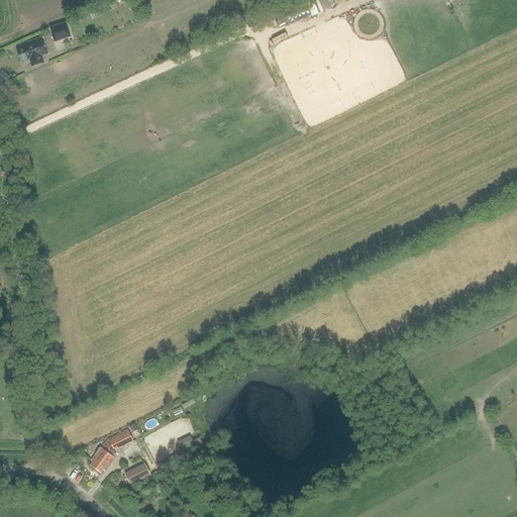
[(318,0),(304,0),(312,16),(312,17),(324,11),(318,0)]
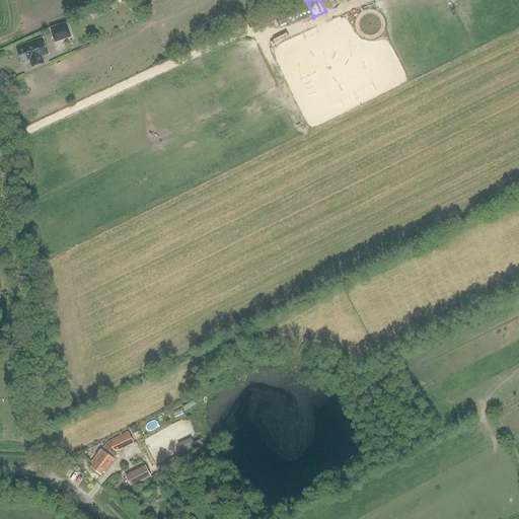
[(50,28),(55,43),(63,40),(62,38),(68,35),(67,31),(70,30),(68,22),(50,28)]
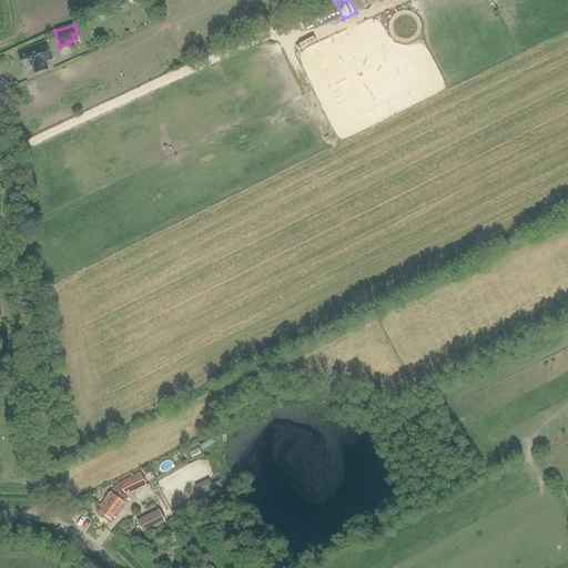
[(296,39),(298,44),(314,37),(312,31),(296,39)]
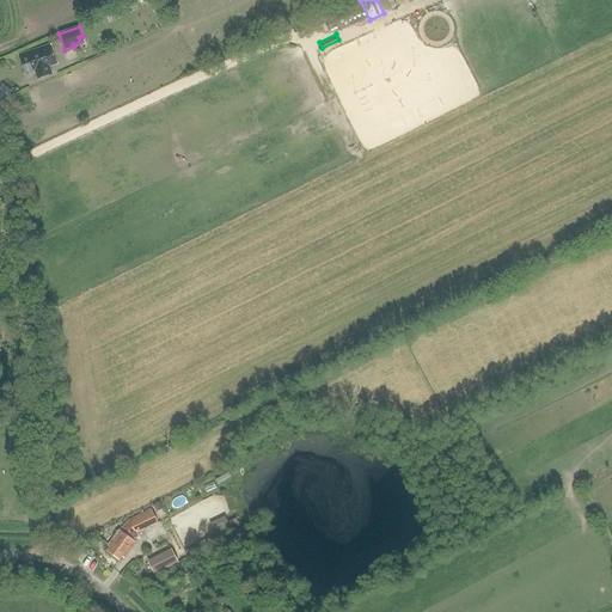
[(341,40),(325,47),(328,53),(343,46),(341,40)]
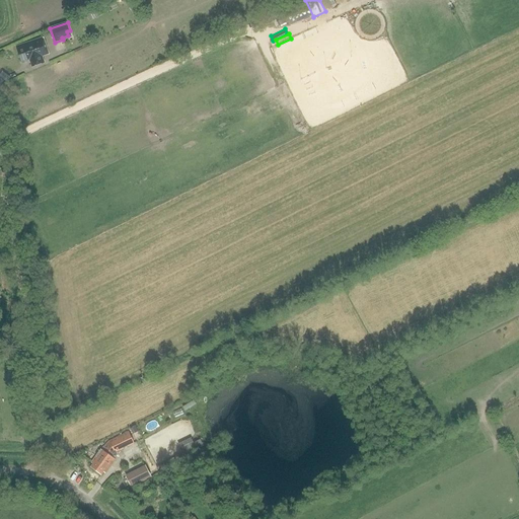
[(45,64),(43,58),(50,56),(44,38),(31,42),(31,45),(17,50),(21,63),(29,60),(32,68),(45,64)]
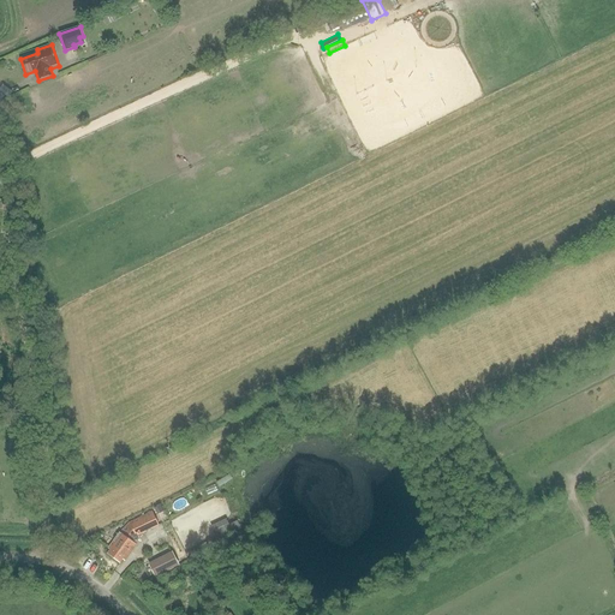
[(0,96),(5,101),(15,90),(6,83),(0,88),(0,96)]
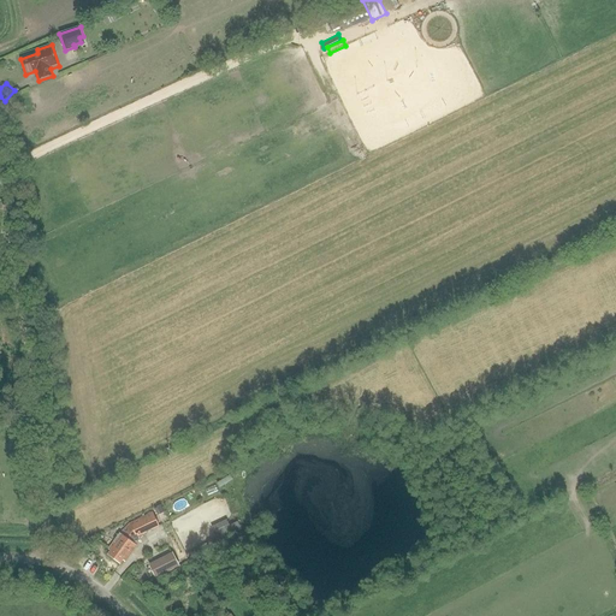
[(136,540),(159,527),(153,514),(128,527),(122,535),(120,534),(108,551),(110,552),(107,556),(119,566),(123,561),(125,562),(137,546),(135,545),(137,542),(136,540)]
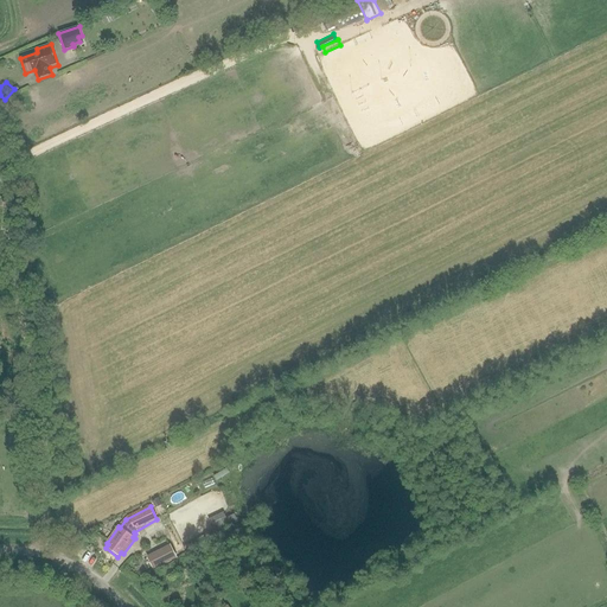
[(223,512),(223,513),(209,521),(215,532),(230,525),(223,512)]
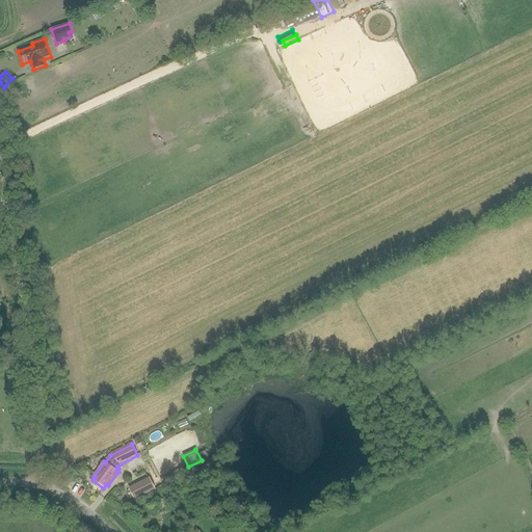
[(149,477),(128,487),(134,499),(154,488),(149,478),(149,477)]
